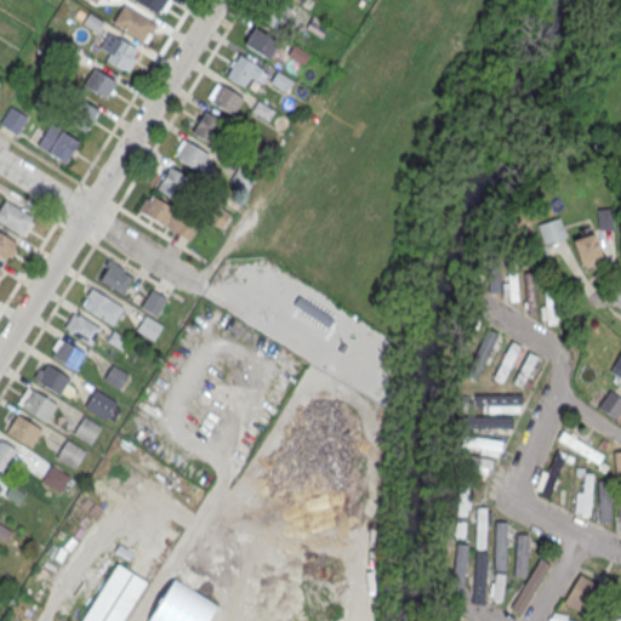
[(135,0),(161,16),(171,0),(135,0)]
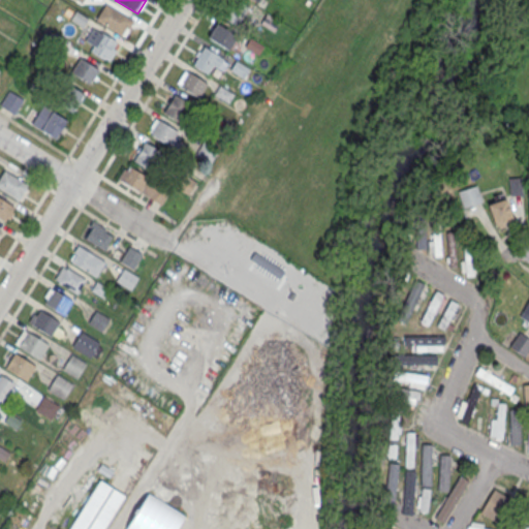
[(242,22),(257,9),(250,1),(250,0),(238,0),(230,7),(242,22)]
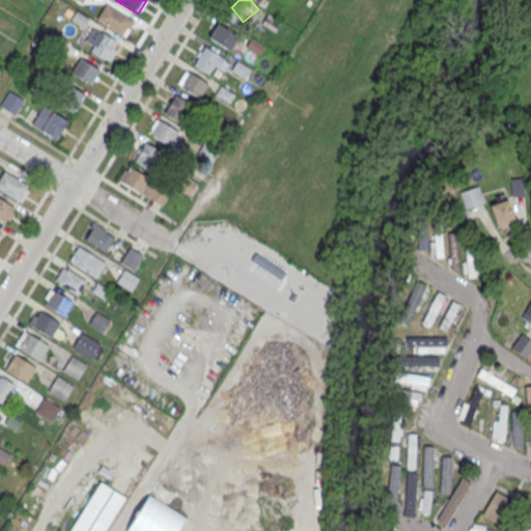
[(96,20),(106,3),(131,19),(121,34),(96,20)]
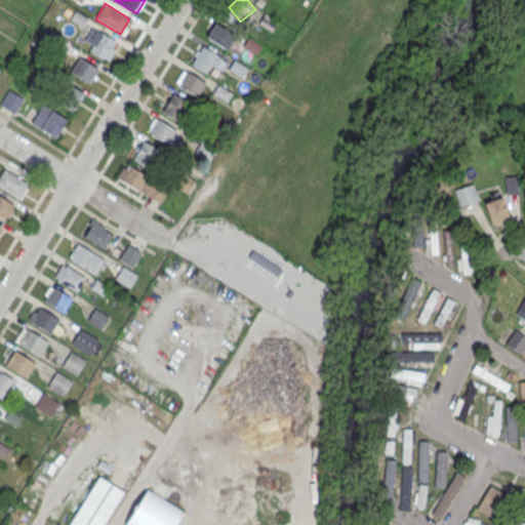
[(278,22),(272,30),(257,22),(263,12),(278,22)]
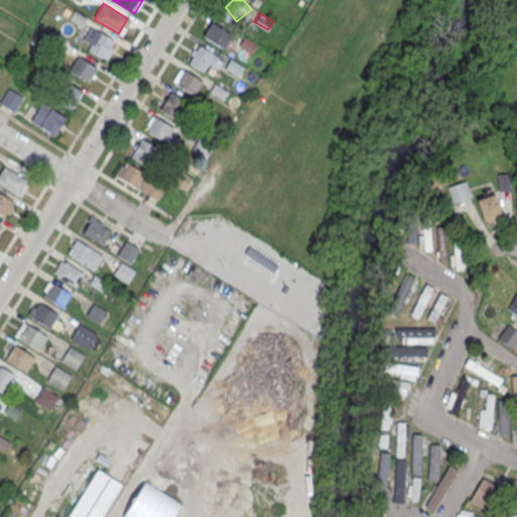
[(231,33),(223,47),(203,36),(212,22),(231,33)]
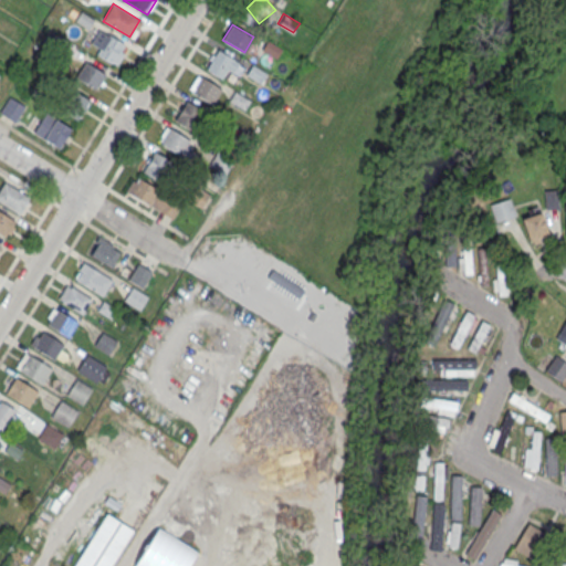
[(98,30),(107,34),(108,34),(124,43),(119,51),(124,53),(117,65),(112,62),(111,63),(95,53),(98,48),(91,42),(98,30)]
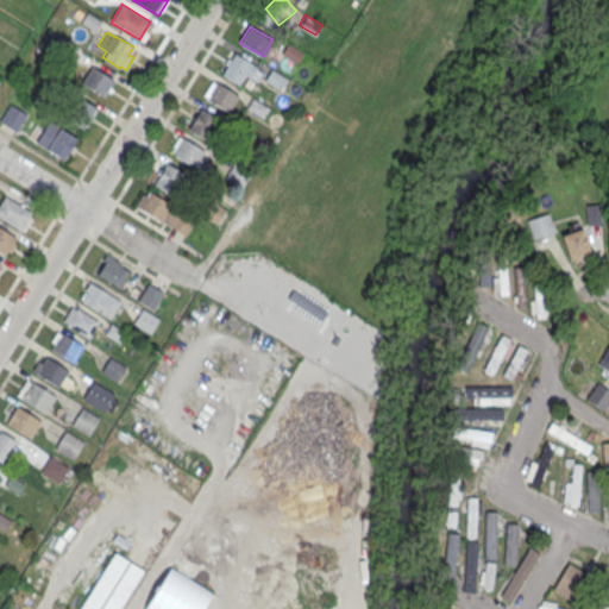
[(303,52),(297,62),(281,52),(287,42),(303,52)]
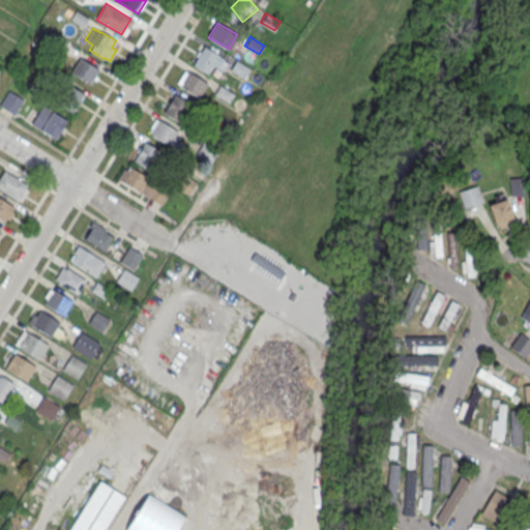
[(224,58),(223,60),(228,63),(223,70),(213,64),(207,72),(194,64),(204,47),(224,58)]
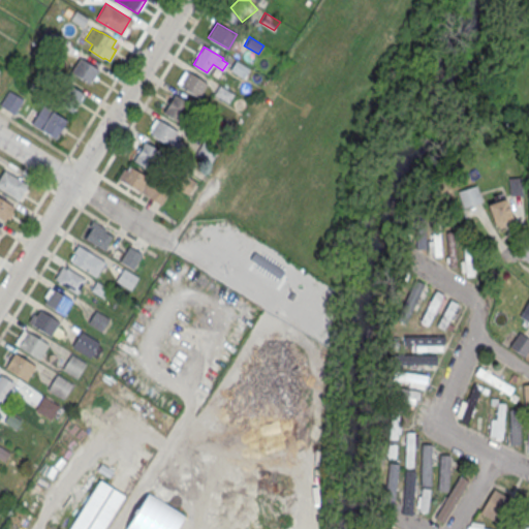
[(70,72),(90,86),(100,70),(80,58),(70,72)]
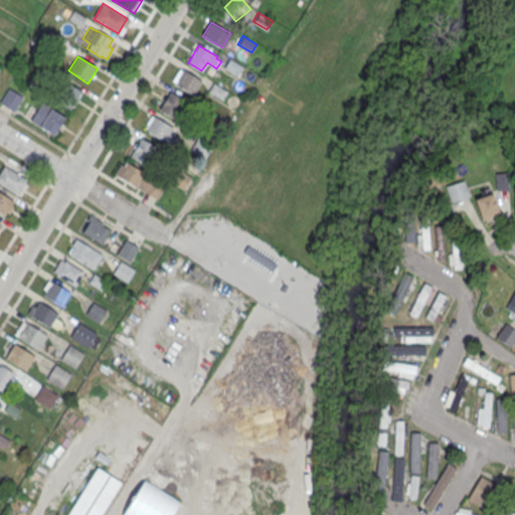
[(243,67),(237,75),(223,67),(228,58),(243,67)]
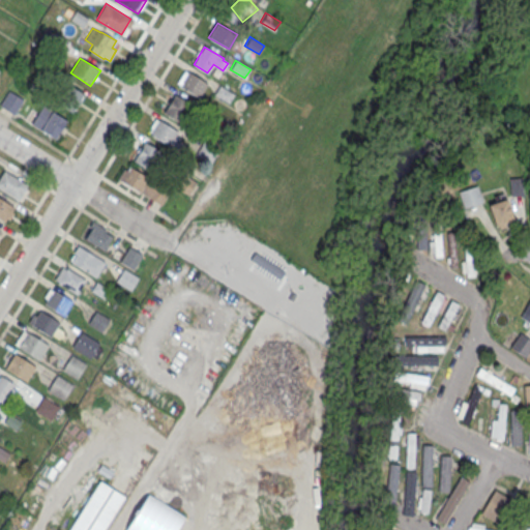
[(208,83),(199,98),(179,86),(180,85),(176,83),(184,70),(187,72),(187,71),(208,83)]
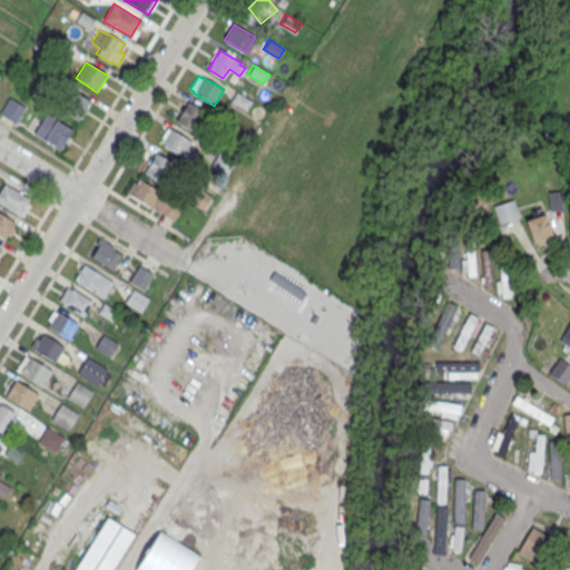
[(91,102),(71,90),(60,110),(79,121),(91,102)]
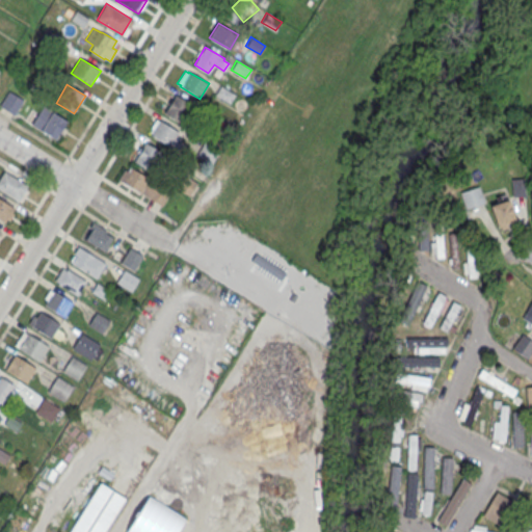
[(235,95),(230,104),(215,95),(220,85),(235,95)]
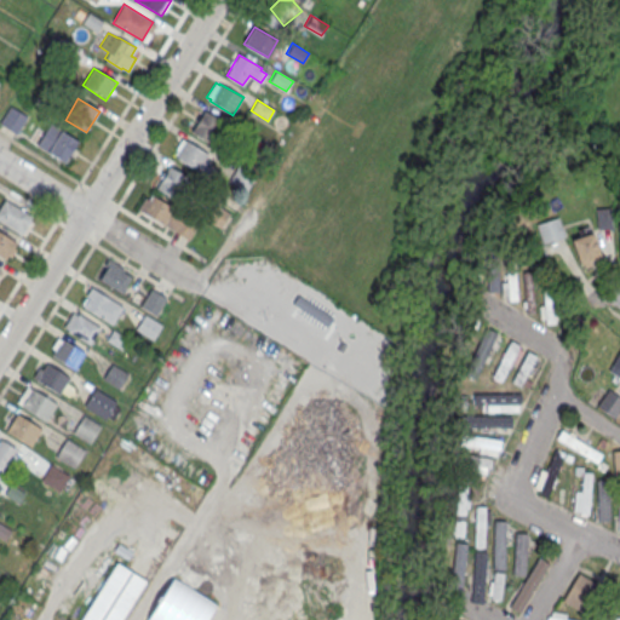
[(0,120),(10,105),(27,116),(16,133),(0,122),(0,120)]
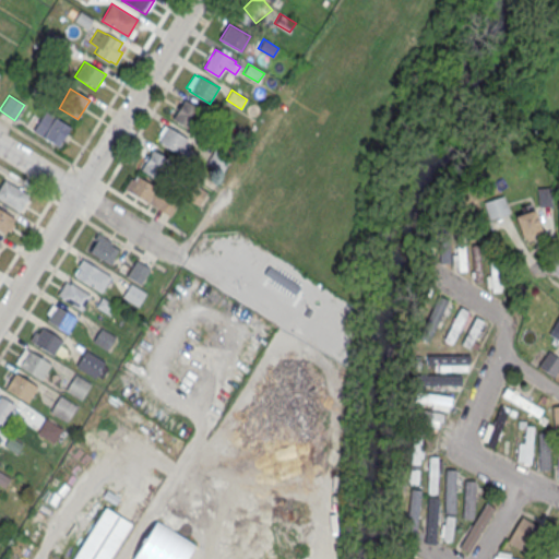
[(199,109),(187,128),(173,119),(185,99),(199,109)]
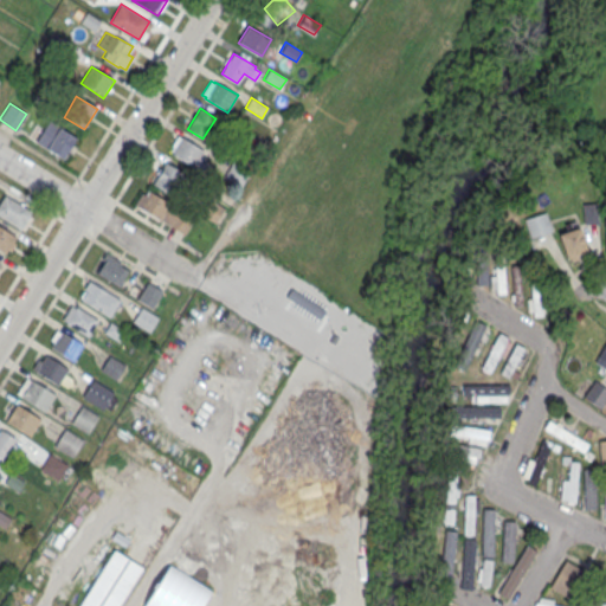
[(77,137),(64,159),(28,137),(39,121),(45,124),(47,120),(77,137)]
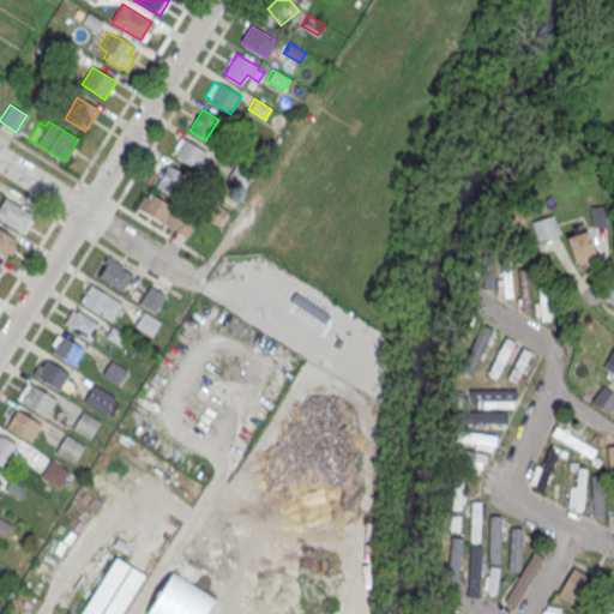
[(206,152),(202,160),(211,164),(205,174),(174,155),(176,150),(173,148),(179,137),(184,140),(185,139),(206,152)]
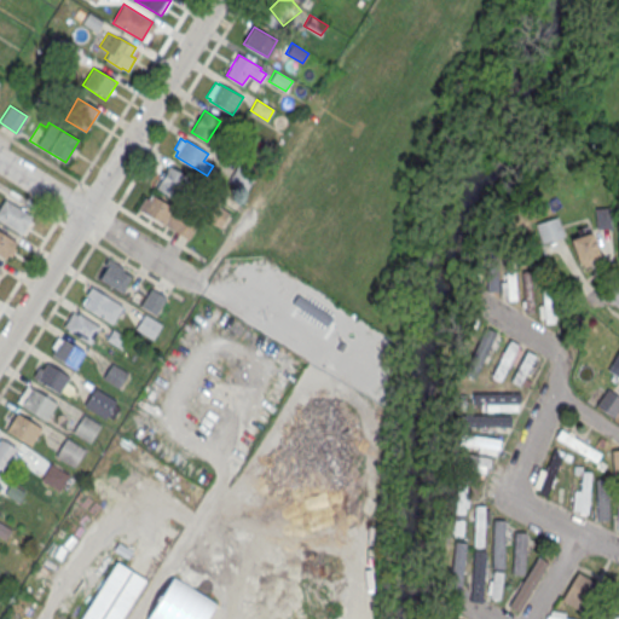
[(186,177),(173,197),(157,187),(169,167),(186,177)]
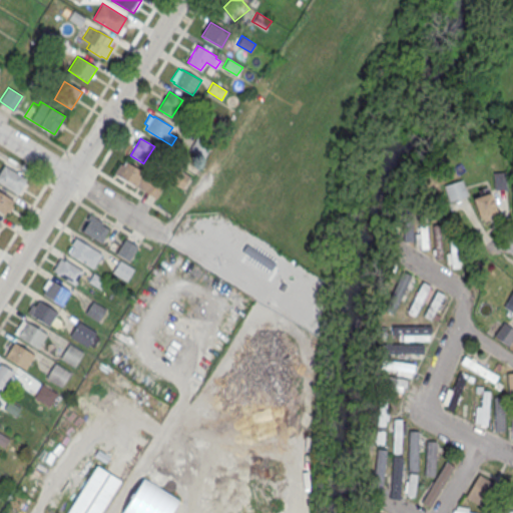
[(209,145),(196,138),(190,150),(203,157),(209,145)]
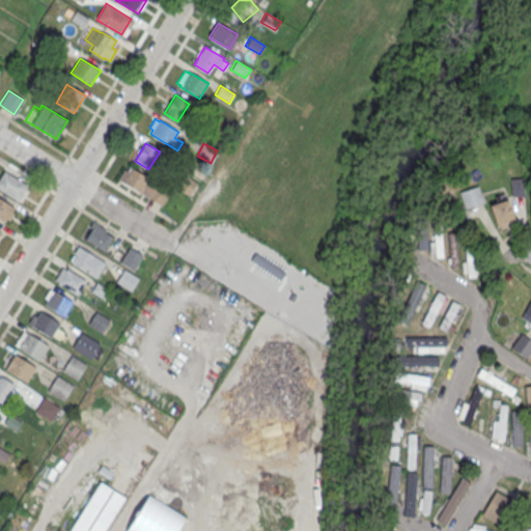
[(170,191),(162,205),(117,178),(123,168),(128,170),(130,167),(170,191)]
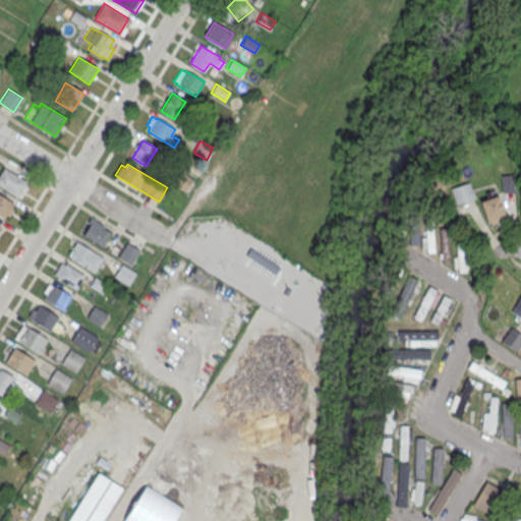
[(0,185),(0,173),(4,167),(26,181),(17,197),(0,185)]
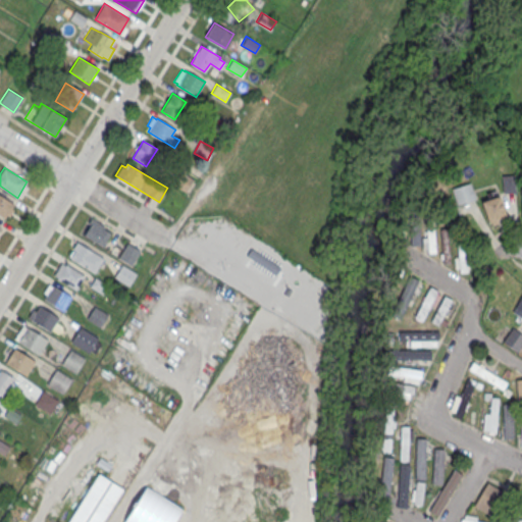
[(475,199),(469,184),(452,190),(458,206),(475,199)]
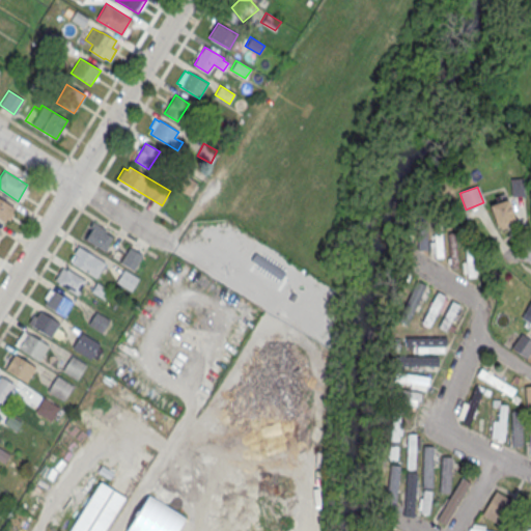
[(0,220),(0,198),(14,207),(4,223),(0,220)]
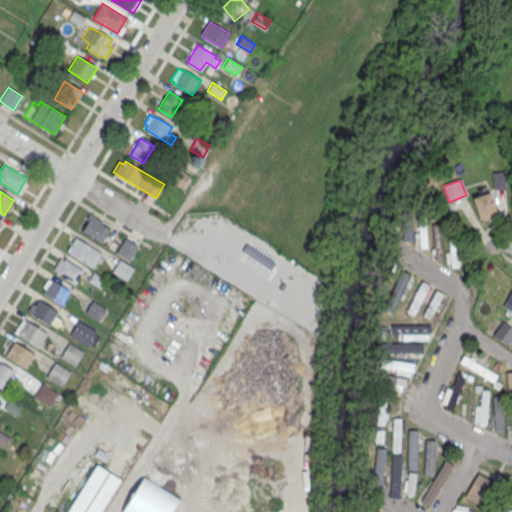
[(497,210),(488,193),(468,203),(477,221),(497,210)]
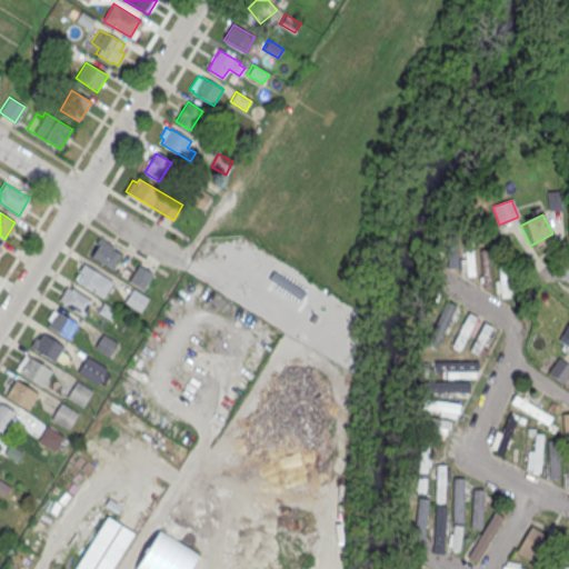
[(91,256),(111,268),(120,253),(113,249),(115,247),(99,237),(95,243),(98,246),(91,256)]
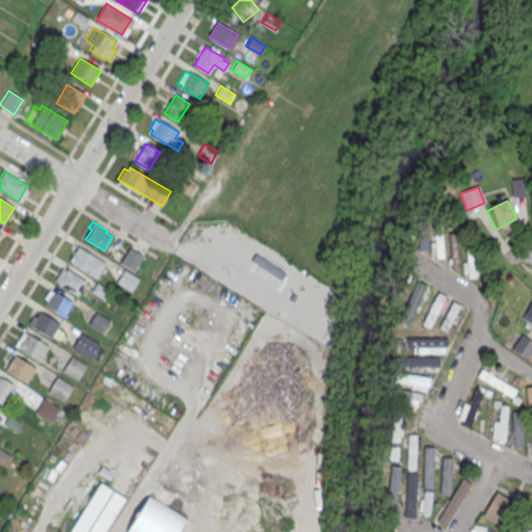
[(443,225),(432,225),(432,258),(443,258),(443,225)]
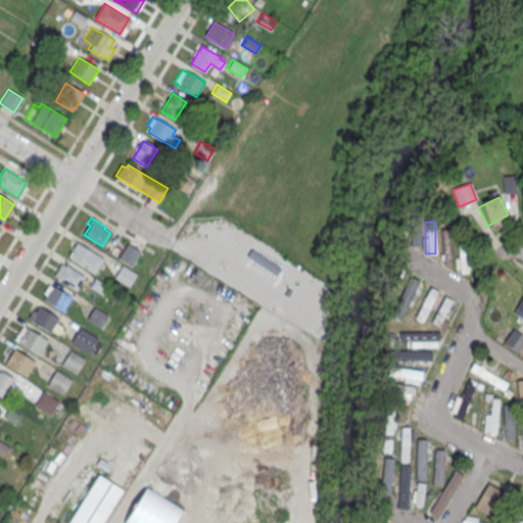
[(449,230),(441,230),(442,264),(450,264),(449,230)]
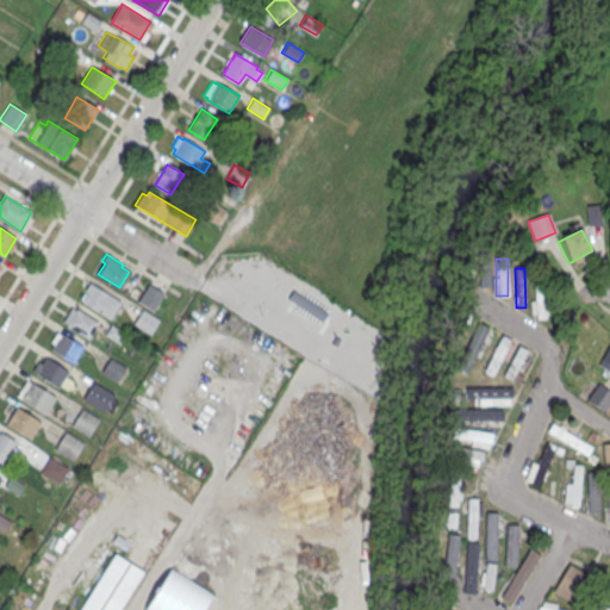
[(546,280),(536,280),(536,319),(546,319),(546,280)]
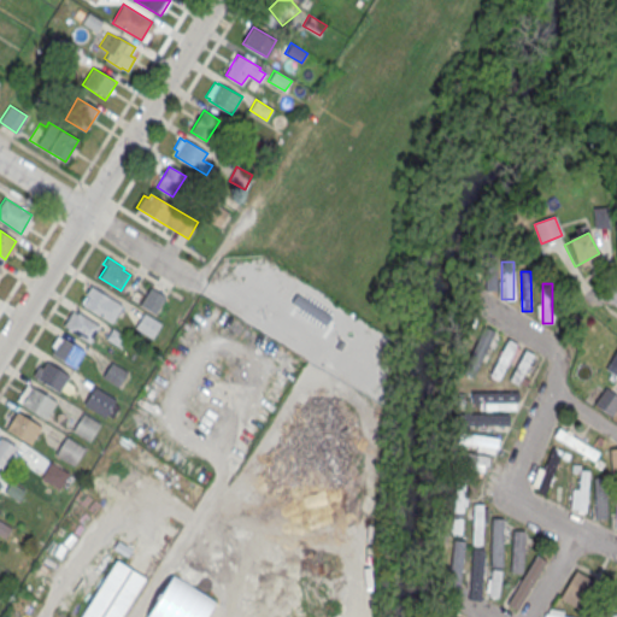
[(90,286),(86,294),(89,295),(83,305),(111,322),(122,305),(90,286)]
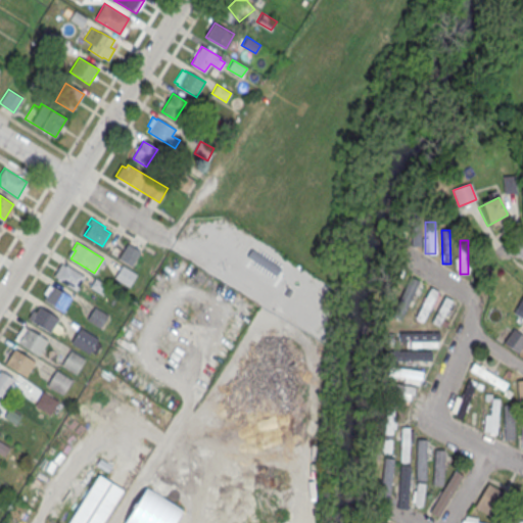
[(128,243),(140,251),(132,266),(119,257),(128,243)]
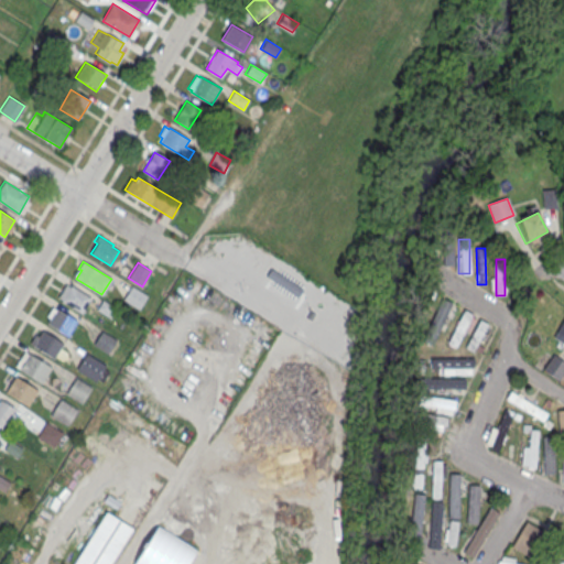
[(71,284),(69,286),(65,284),(57,296),(62,299),(61,301),(82,313),(91,297),(71,284)]
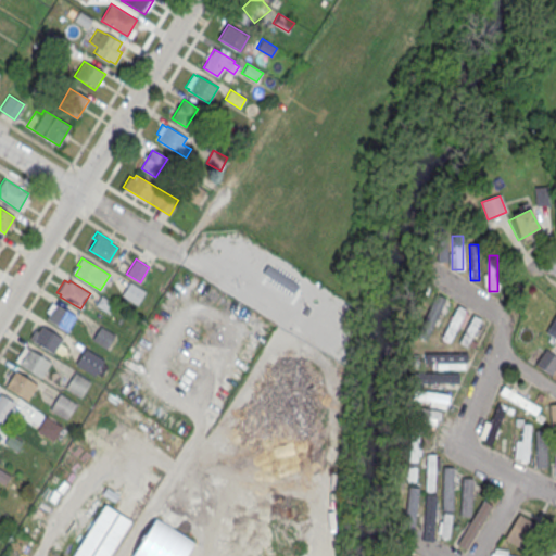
[(122,294),(130,281),(146,291),(137,304),(122,294)]
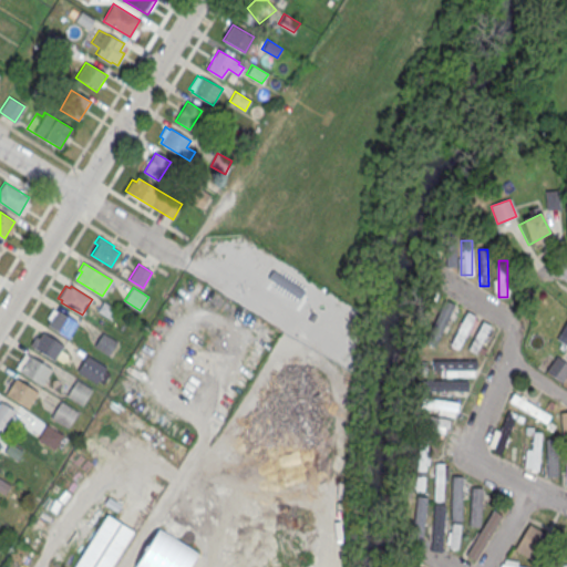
[(96,310),(103,300),(116,309),(111,319),(96,310)]
